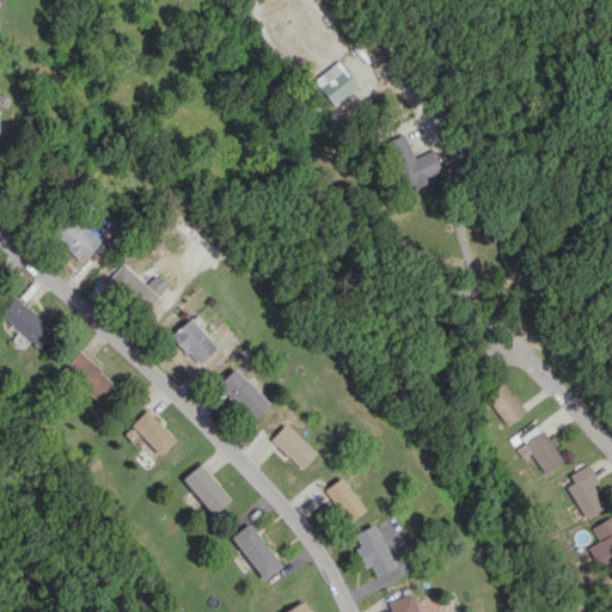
[(313,79),(332,104),(357,85),(338,60),(313,79)]
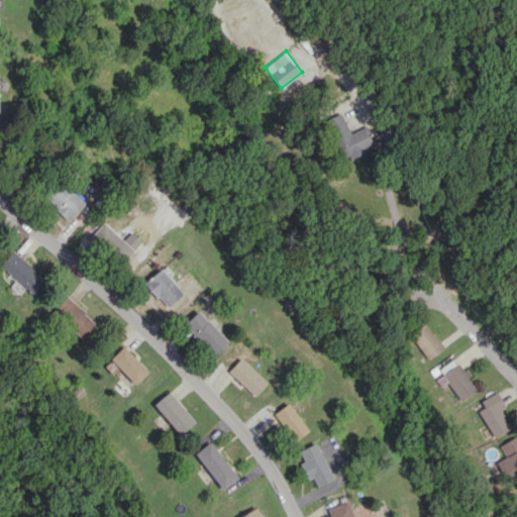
[(326,118),(340,160),(349,156),(350,158),(366,152),(365,147),(374,144),(367,125),(348,132),(341,113),(326,118)]
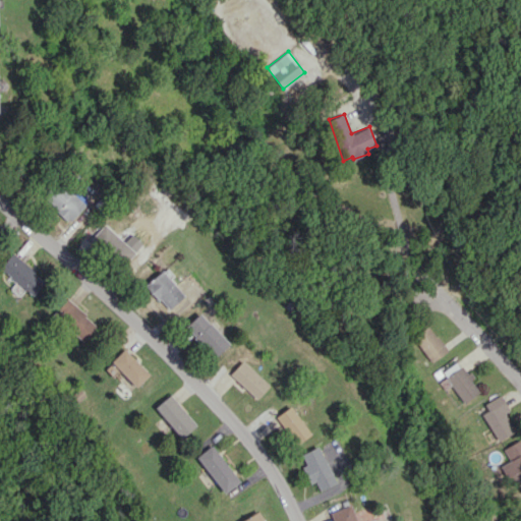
[(67,223),(84,206),(62,182),(45,198),(67,223)]
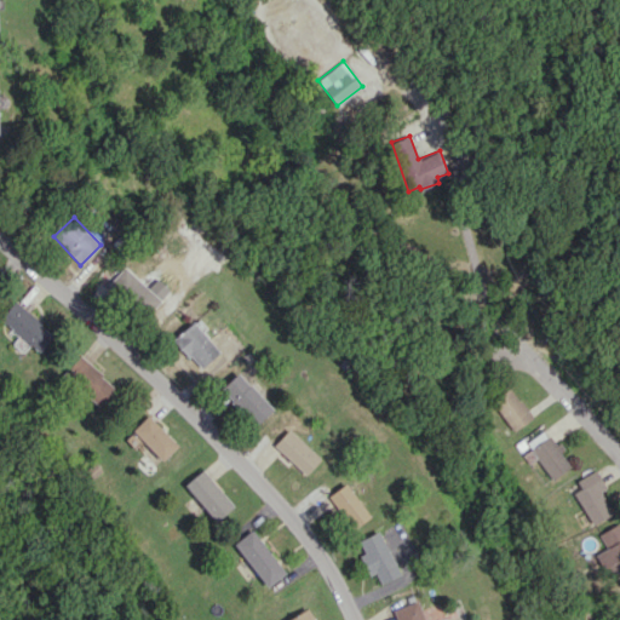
[(147,315),(160,300),(124,267),(109,282),(147,315)]
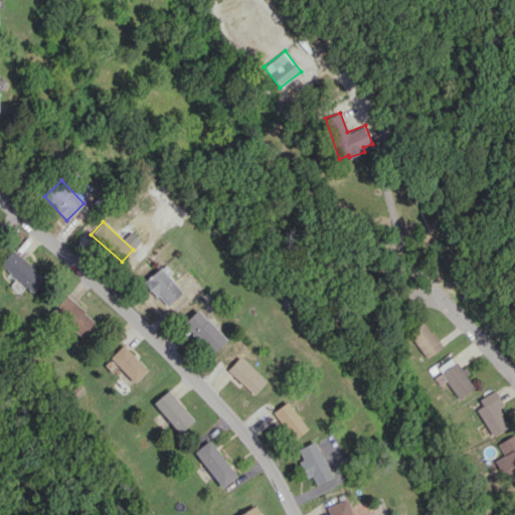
[(0,265),(32,292),(44,277),(12,249),(0,264),(0,265)]
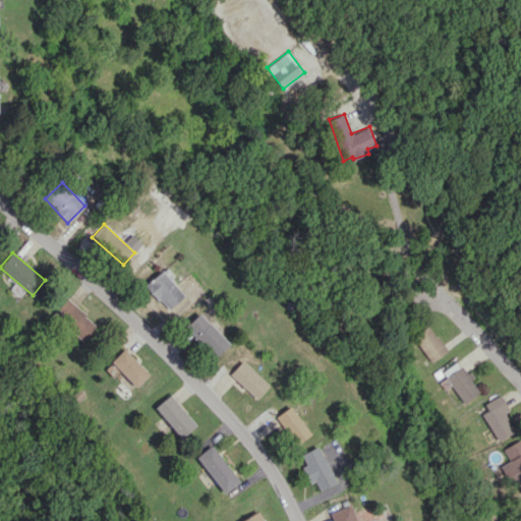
[(145,285),(168,310),(184,295),(162,270),(145,285)]
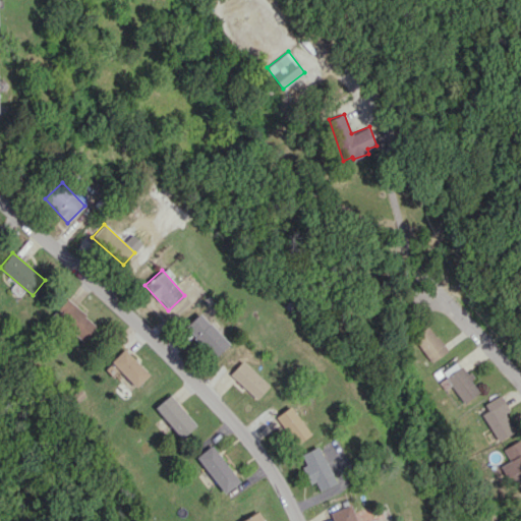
[(97,325),(66,297),(52,312),(81,341),(97,325)]
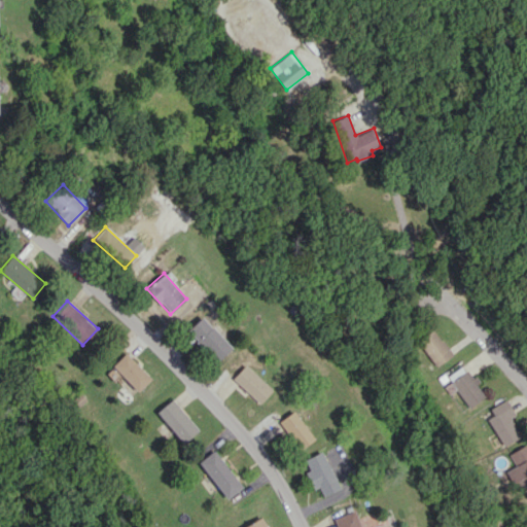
[(216,362),(232,348),(202,316),(186,330),(216,362)]
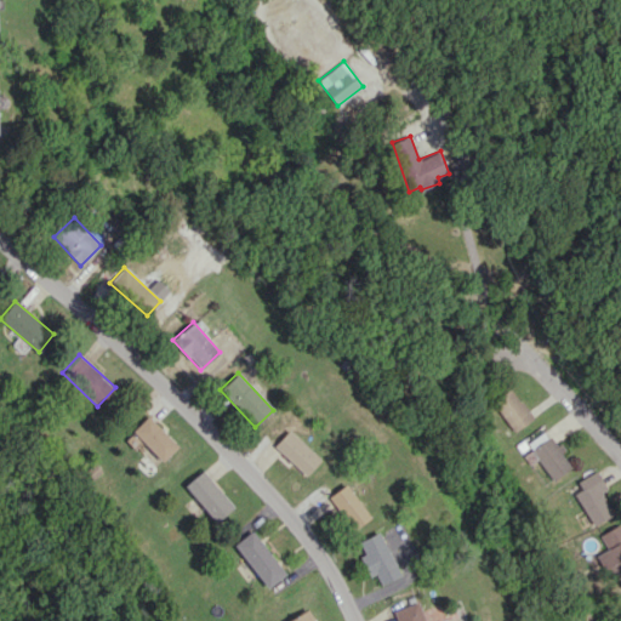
[(514,432),(533,419),(511,388),(493,402),(514,432)]
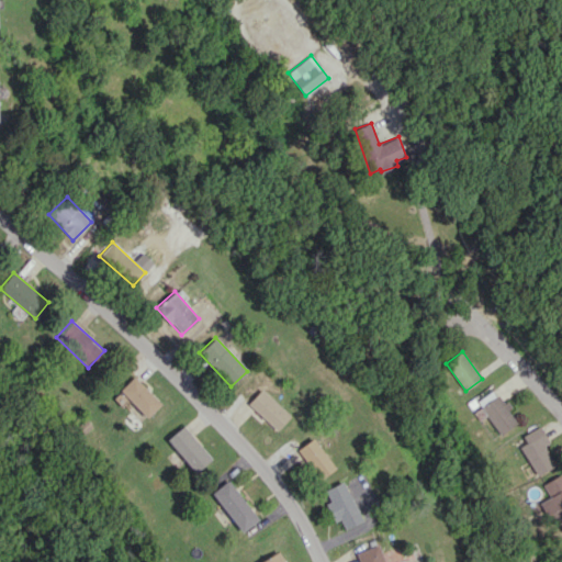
[(161,404),(135,375),(120,390),(147,417),(161,404)]
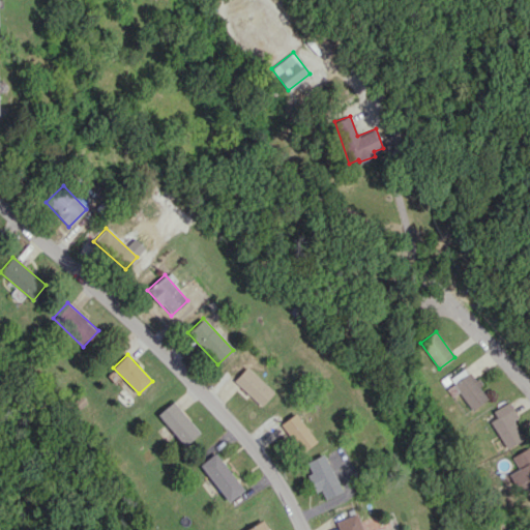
[(233,380),(260,406),(273,392),(246,366),(233,380)]
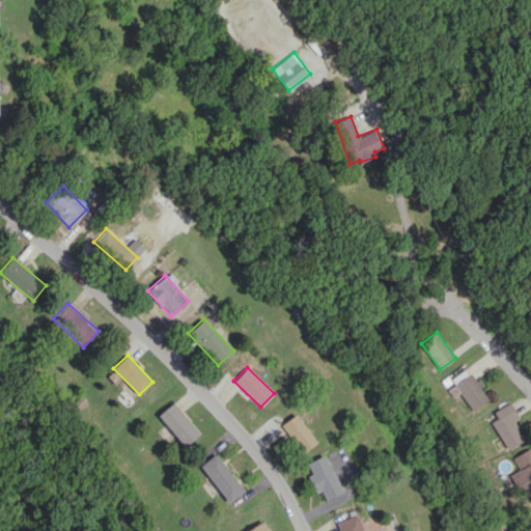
[(451,379),(473,411),(488,400),(480,387),(467,367),(451,379)]
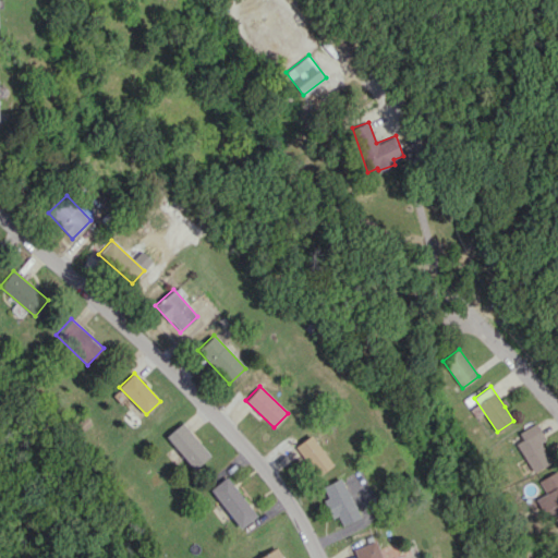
[(166,437),(195,469),(209,455),(181,423),(166,437)]
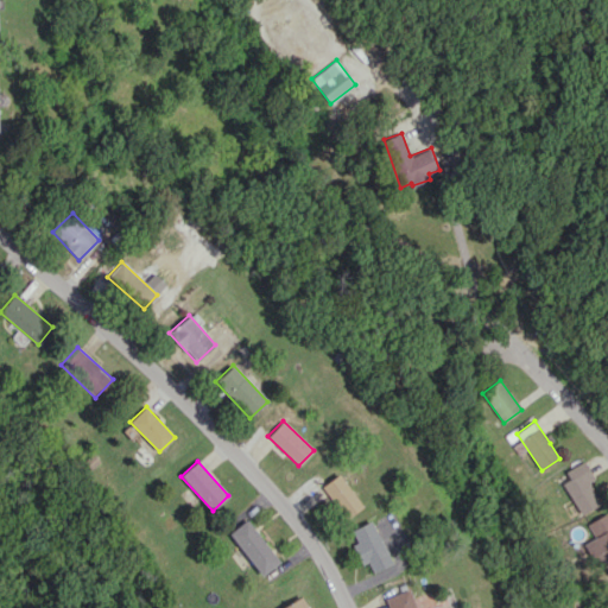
[(600,506),(589,481),(594,479),(586,461),(564,470),(569,480),(564,482),(578,515),(600,506)]
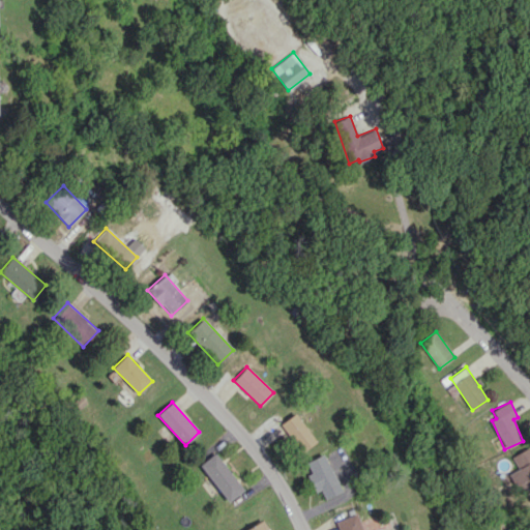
[(316,441),(295,413),(280,424),(300,452),(316,441)]
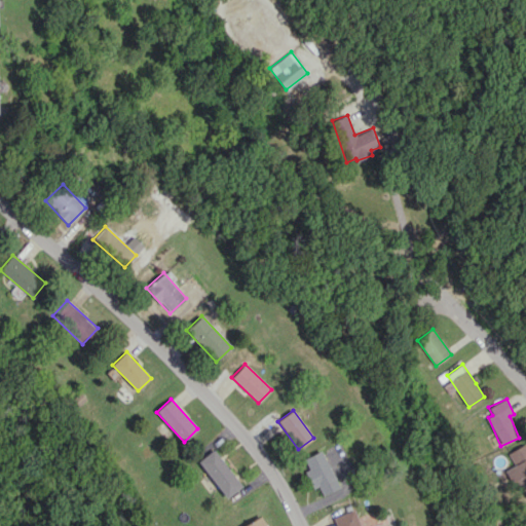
[(525,442),(508,453),(514,465),(505,470),(517,491),(525,486),(525,442)]
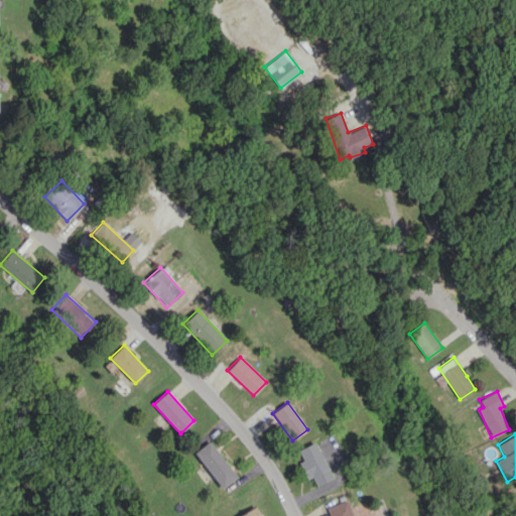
[(195,453),(223,489),(237,477),(209,440),(195,453)]
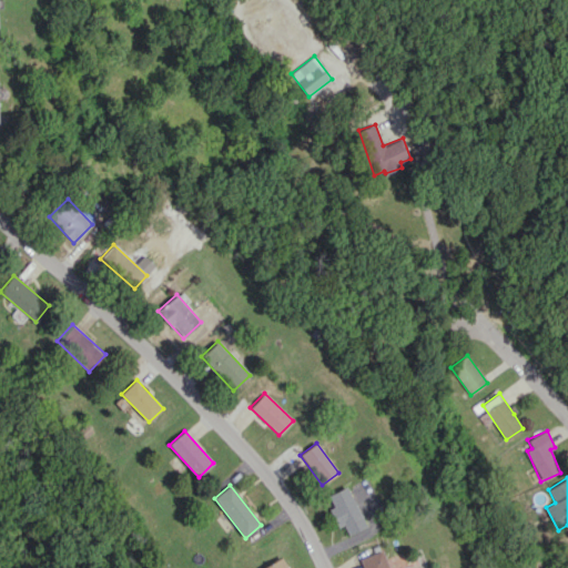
[(337,528),(343,525),(347,535),(365,527),(347,486),(327,495),(333,506),(328,508),(337,528)]
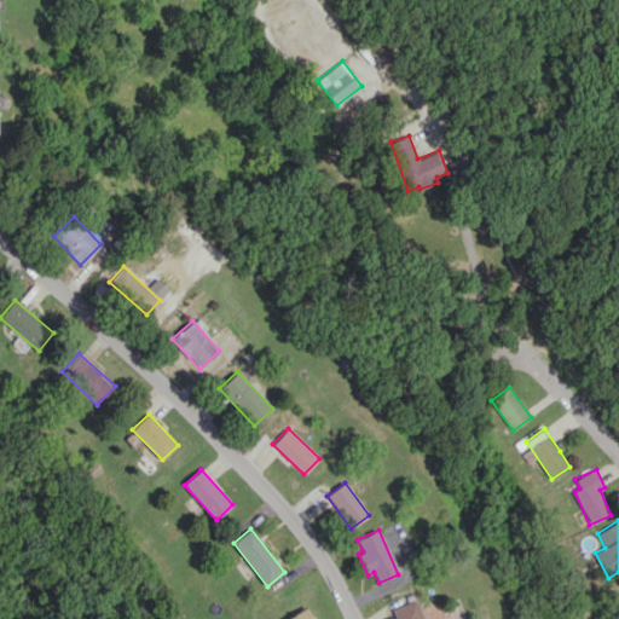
[(423,618),(416,600),(392,608),(395,618),(423,618)]
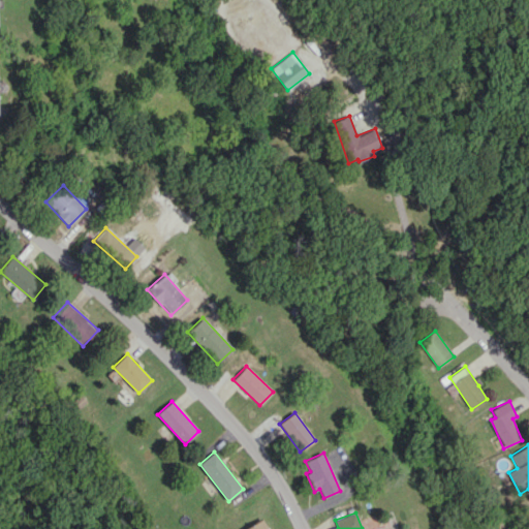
[(244,528),(268,528),(262,519),(244,528)]
